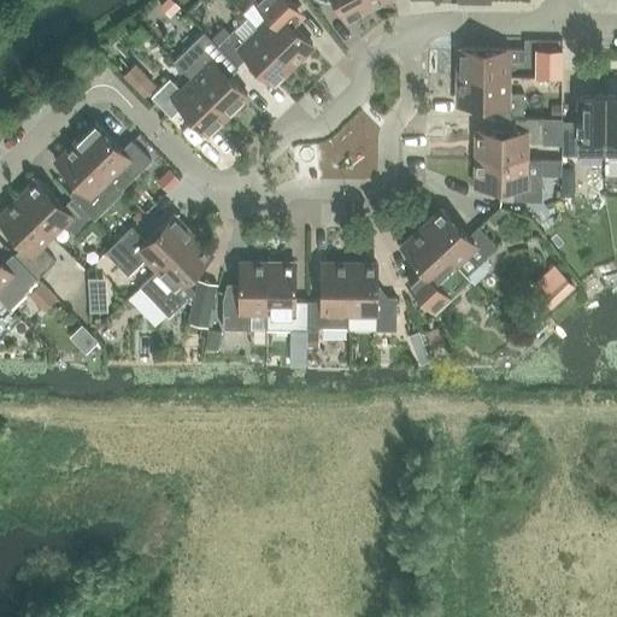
[(178,6),(174,1),(172,0),(160,0),(157,5),(169,17),(178,6)]
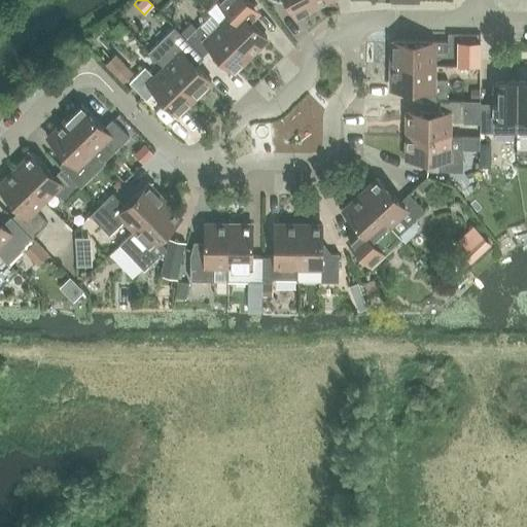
[(220,25),(249,55),(267,37),(244,14),(253,6),(247,0),(218,0),(217,2),(231,15),(220,25)]
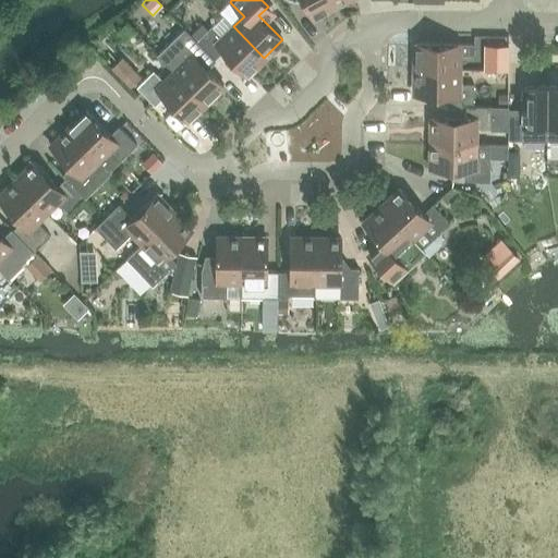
[(330,0),(302,0),(312,17),(334,5),(330,0)]
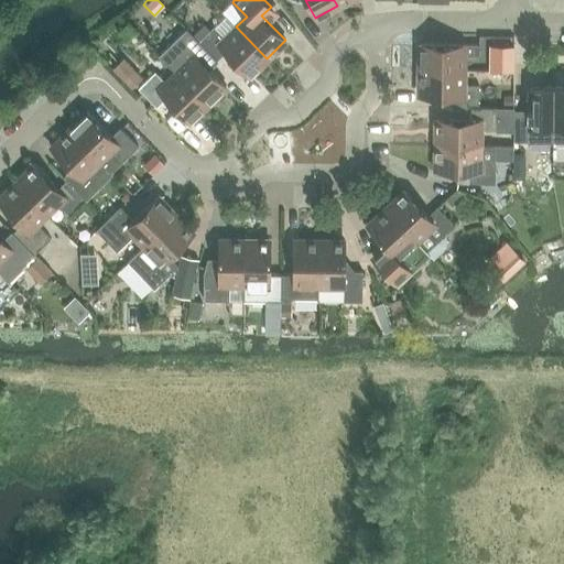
[(267,58),(236,26),(225,38),(214,25),(204,35),(198,42),(214,57),(216,61),(225,52),(248,76),(267,58)]
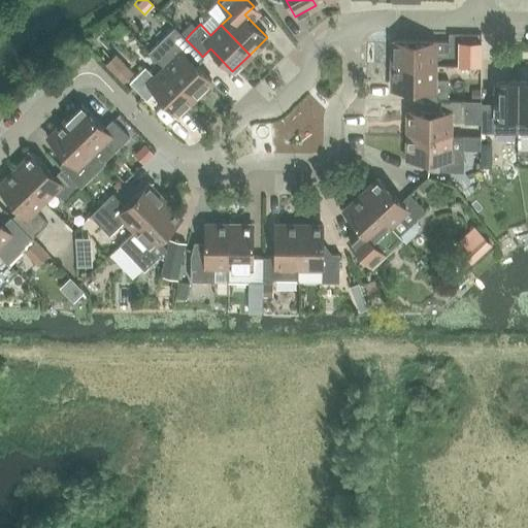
[(200,54),(186,39),(179,33),(173,27),(149,51),(165,68),(193,97),(210,80),(192,61),(200,54)]
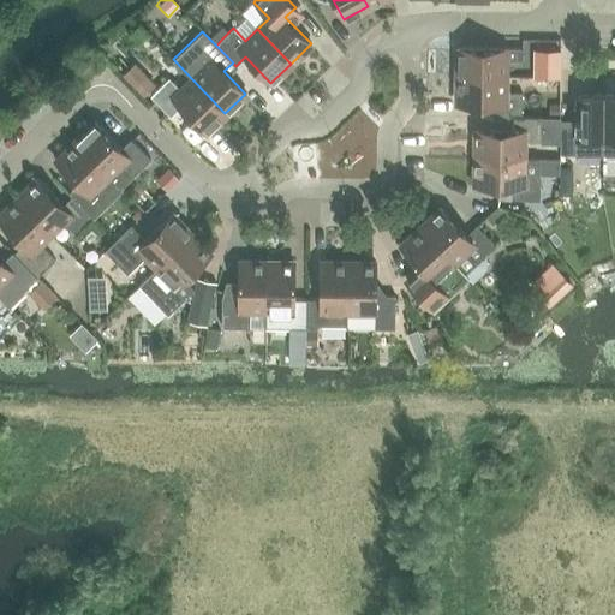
[(215,33),(209,39),(216,46),(222,39),(215,33)]
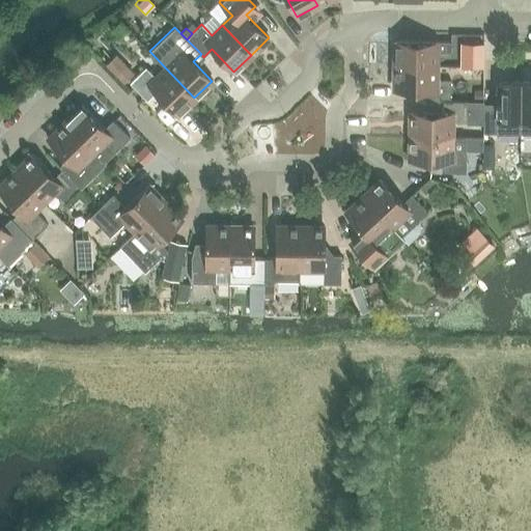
[(394,65),(436,66),(436,52),(450,52),(451,43),(394,42),(394,65)]
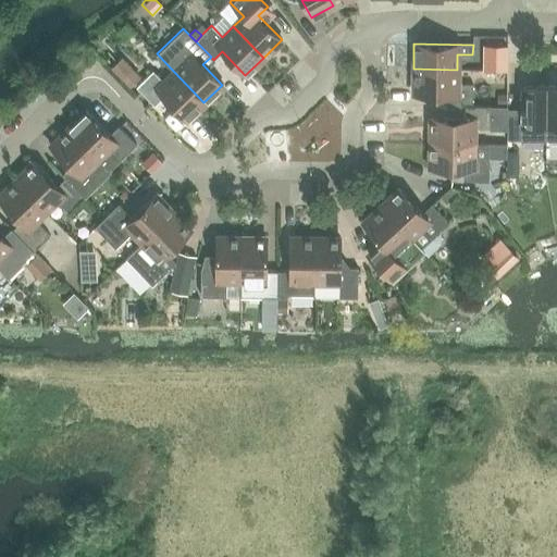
[(506,71),(507,46),(494,46),(494,71),(506,71)]
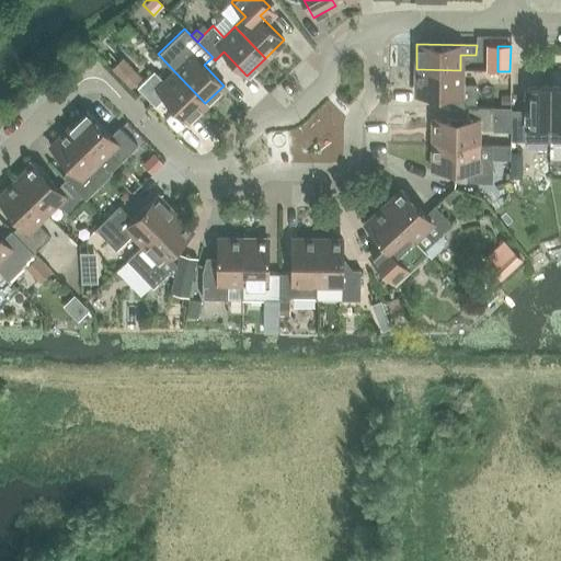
[(111,68),(121,78),(132,67),(122,57),(111,68)]
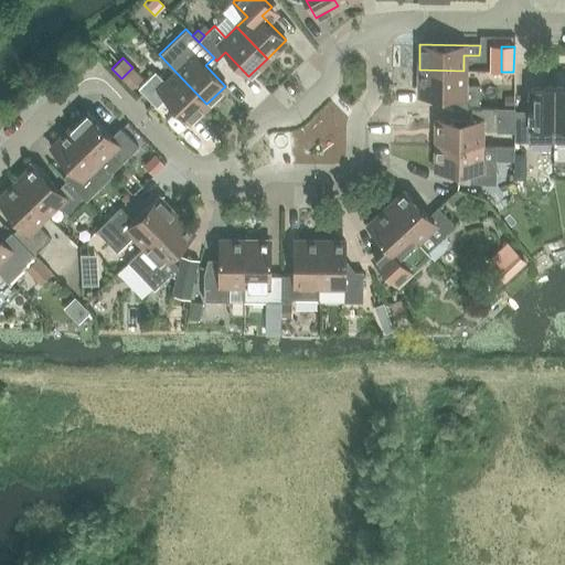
[(464,71),(419,70),(419,96),(452,96),(452,108),(470,108),(479,108),(479,86),(464,85),(464,71)]
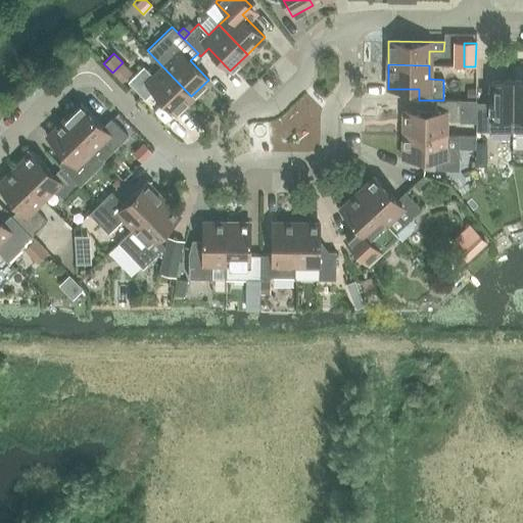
[(191,96),(163,67),(153,77),(143,66),(128,82),(144,99),(152,91),(175,112),(191,96)]
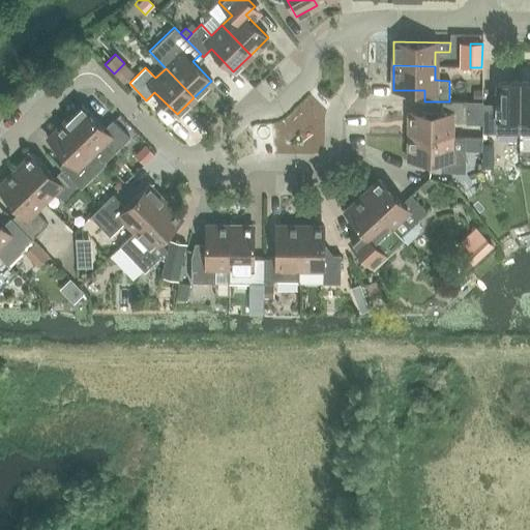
[(481,83),(470,83),(469,98),(481,99),(481,83)]
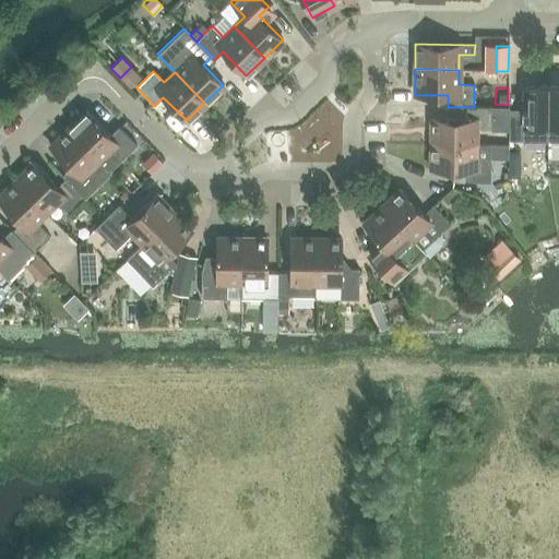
[(548,141),(548,87),(522,87),(522,114),(509,114),(509,141),(548,141)]
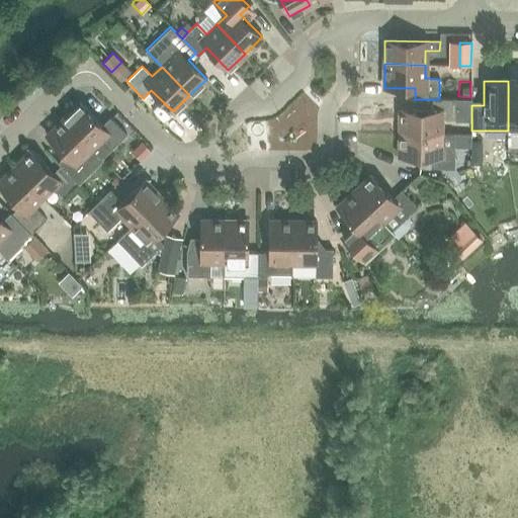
[(517,81),(508,81),(508,131),(517,130),(517,81)]
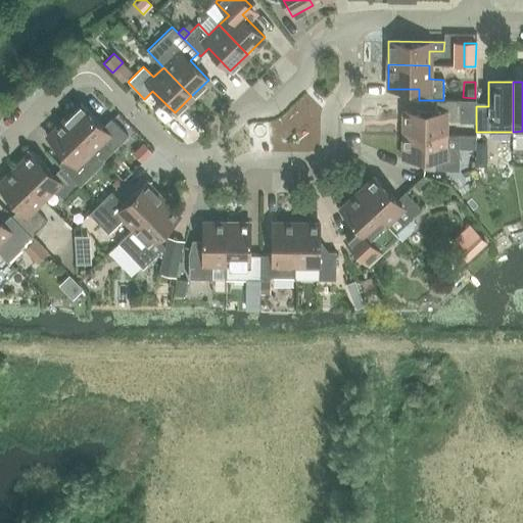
[(405,110),(403,134),(444,135),(444,134),(444,121),(459,121),(460,100),(443,100),(435,100),(435,111),(405,110)]
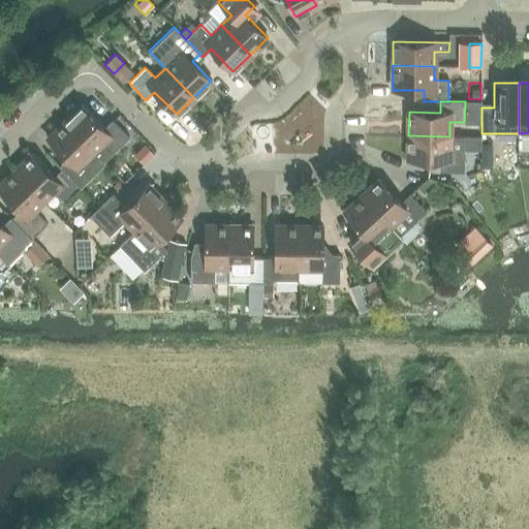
[(82,105),(64,122),(93,151),(103,161),(129,137),(112,120),(103,128),(82,105)]
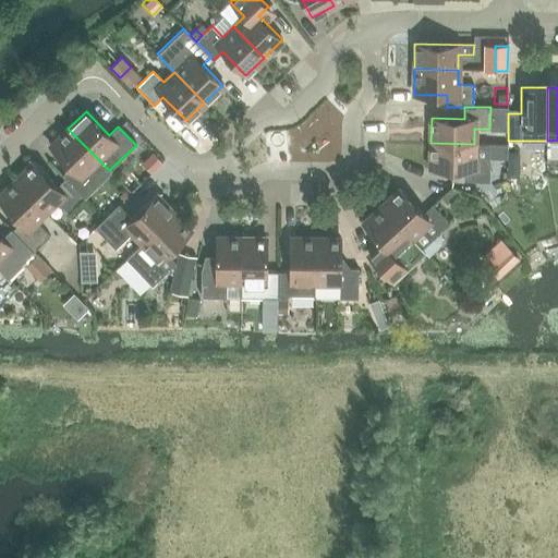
[(98,159),(68,129),(50,146),(73,170),(65,179),(83,196),(99,181),(88,169),(98,159)]
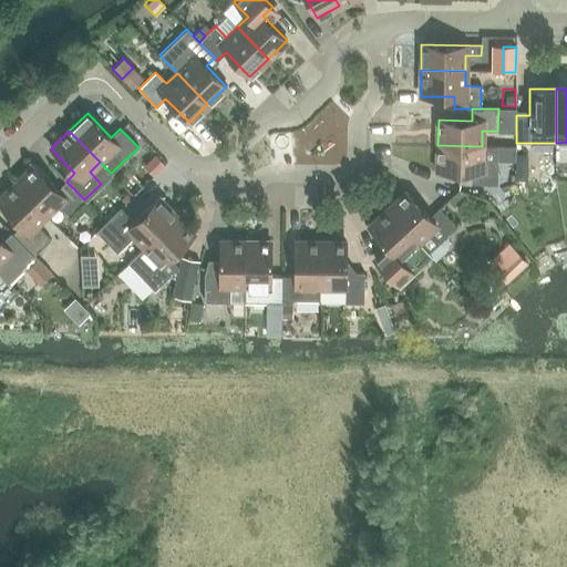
[(497,145),(482,145),(482,146),(437,145),(437,172),(471,172),(471,184),(496,184),(497,145)]
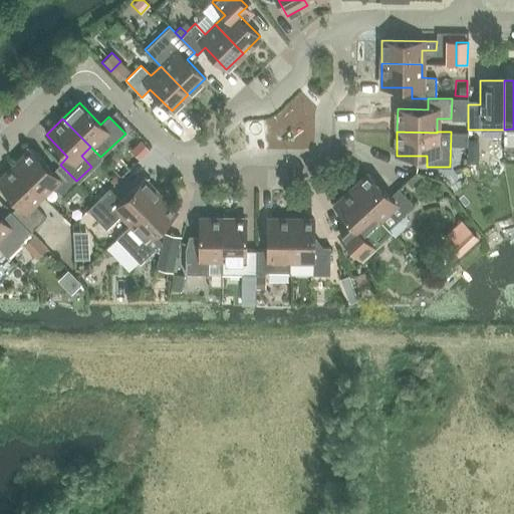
[(30,150),(14,166),(42,195),(51,186),(61,196),(76,181),(60,165),(52,172),(30,150)]
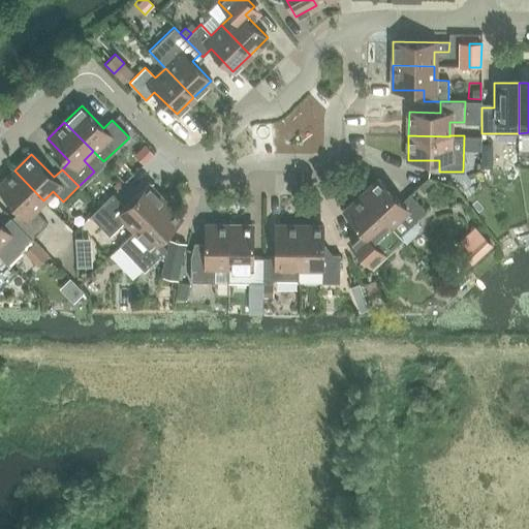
[(492,167),(492,162),(491,160),(490,158),(480,158),(480,160),(480,167),(492,167)]
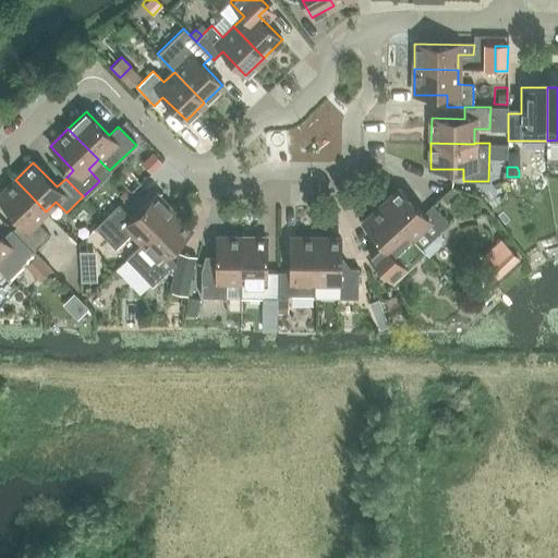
[(46,211),(15,180),(0,194),(0,201),(21,222),(12,230),(34,252),(49,235),(35,221),(46,211)]
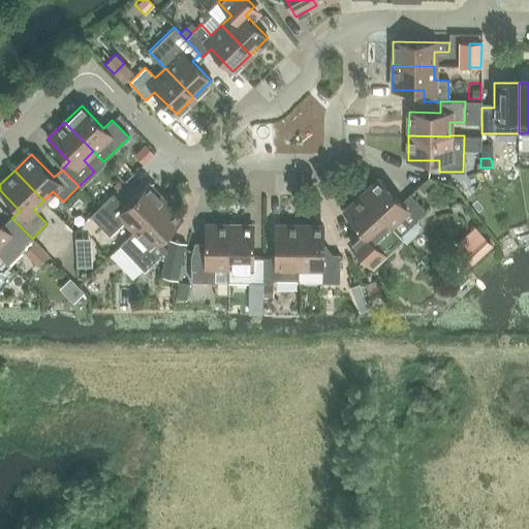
[(403,240),(402,240),(406,244),(416,234),(417,232),(417,231),(417,230),(418,230),(418,229),(418,228),(418,227),(417,227),(417,226),(417,225),(416,225),(414,222),(426,212),(409,194),(401,203),(379,179),(362,195),(403,240)]
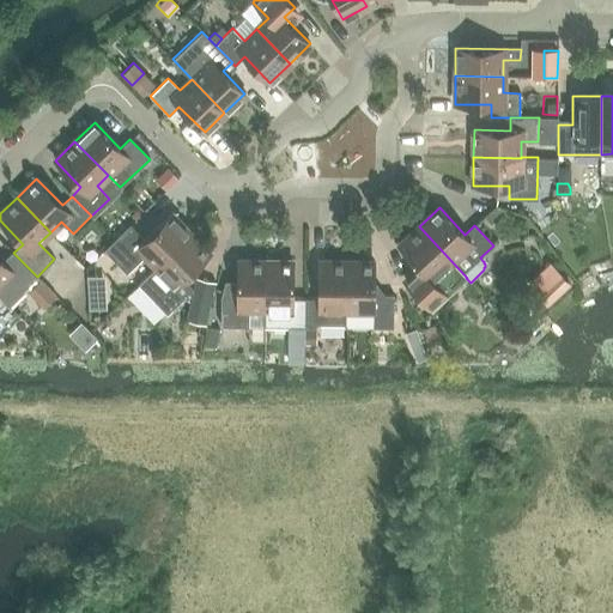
[(156,267),(190,234),(170,213),(145,240),(131,225),(104,250),(127,273),(145,255),(156,267)]
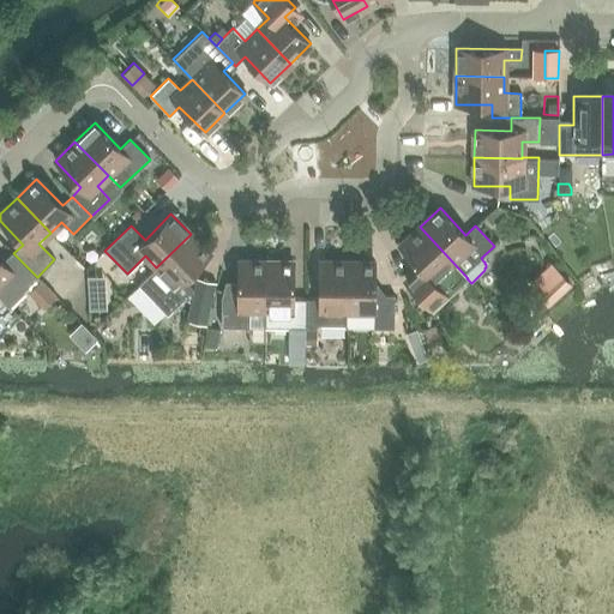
[(468,278),(420,227),(399,246),(423,272),(408,286),(428,307),(444,293),(452,293),(467,278),(468,278)]
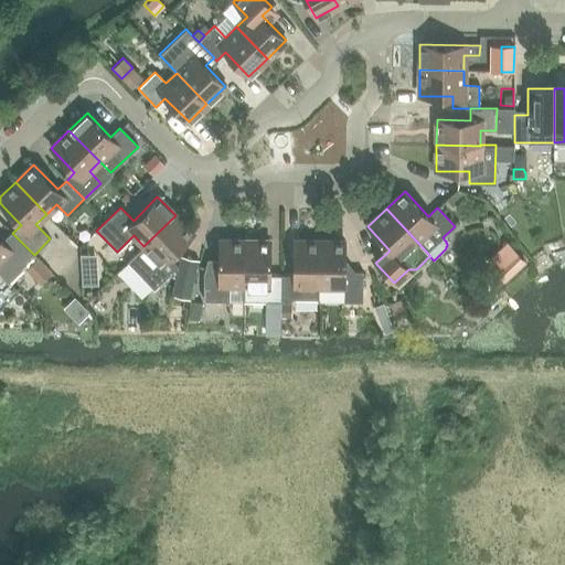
[(176,215),(144,246),(128,262),(155,288),(178,266),(169,257),(193,234),(176,215)]
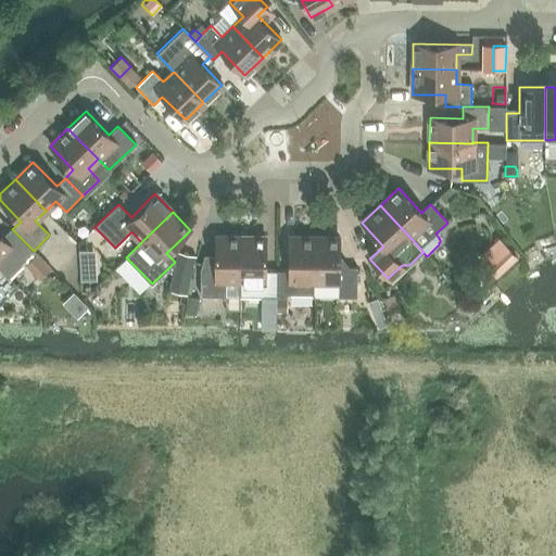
[(34,251),(12,229),(3,238),(0,234),(0,269),(3,274),(4,273),(8,276),(34,251)]
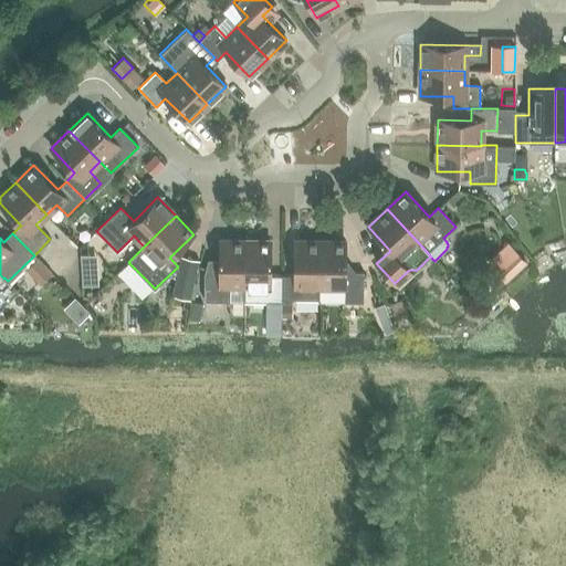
[(244,285),(244,241),(219,241),(219,264),(206,264),(203,275),(203,301),(229,301),(229,285),(244,285)]
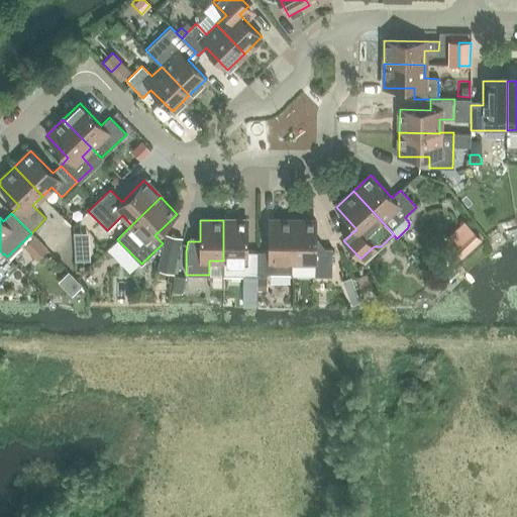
[(223,220),(223,261),(223,269),(236,269),(236,275),(256,276),(257,251),(246,251),(246,220),(223,220)]
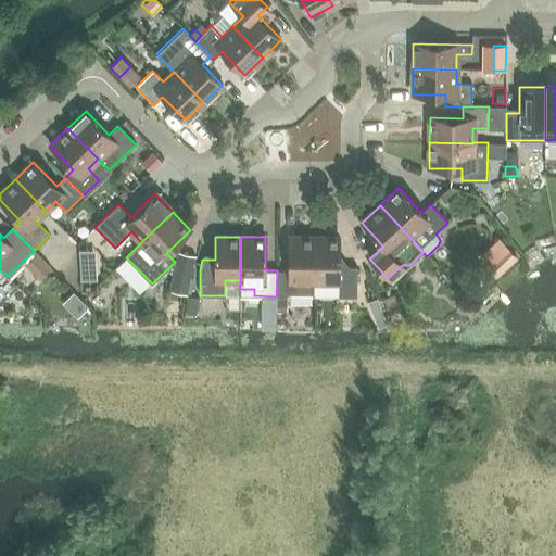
[(288,270),(277,270),(276,297),(286,297),(289,293),(292,293),(293,295),(294,298),(297,299),(305,299),(306,297),(308,295),(310,293),(314,293),(314,238),(289,238),(288,270)]
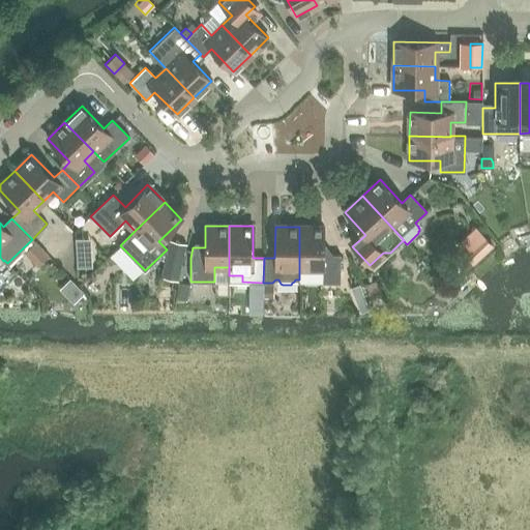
[(323,227),(299,227),(299,280),(299,283),(313,283),(340,283),(340,255),(323,255),(323,227)]
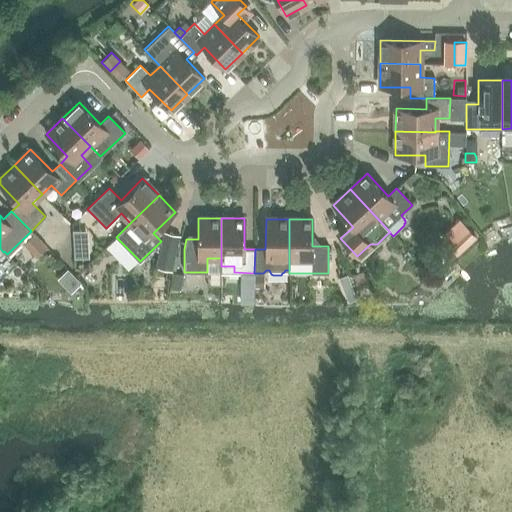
[(449,246),(457,255),(476,237),(467,228),(449,246)]
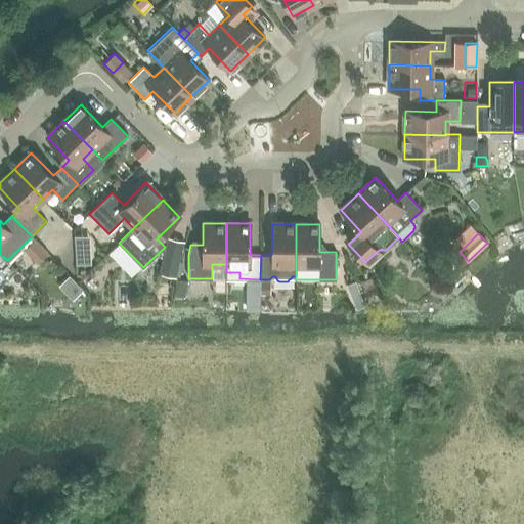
[(47,252),(34,237),(23,248),(36,262),(47,252)]
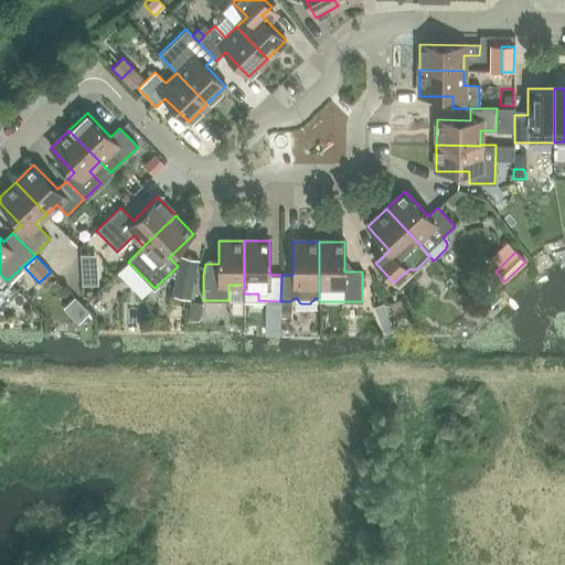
[(171,295),(190,298),(198,259),(180,256),(171,295)]
